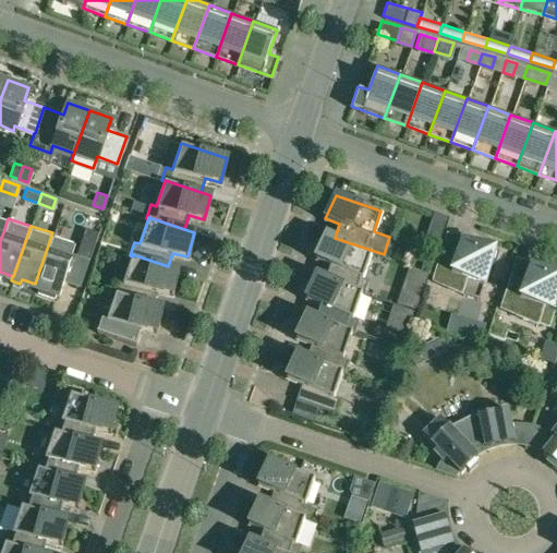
[(85,226),(75,253),(88,257),(98,230),(85,226)]
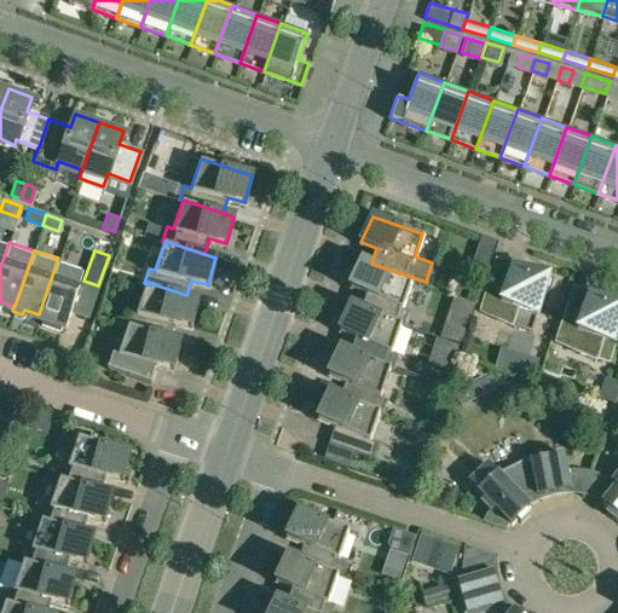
[(84,267),(58,258),(39,314),(42,316),(40,321),(59,328),(62,322),(65,323),(84,267)]
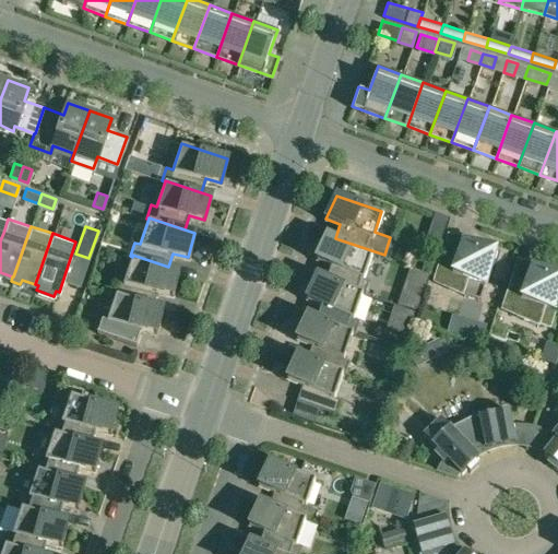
[(361,290),(361,292),(364,292),(368,279),(363,277),(371,251),(371,250),(335,238),(327,235),(316,258),(330,263),(325,278),(361,290)]
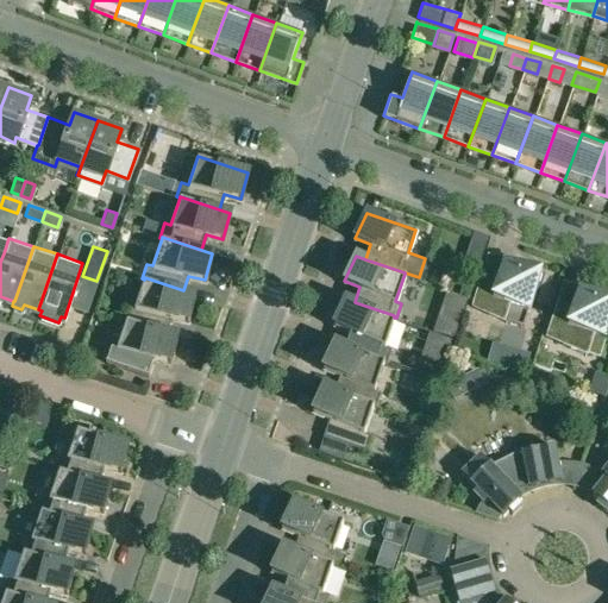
[(522,324),(528,306),(539,270),(503,258),(500,269),(487,265),(487,264),(484,263),(472,302),(488,308),(488,309),(502,318),(522,324)]
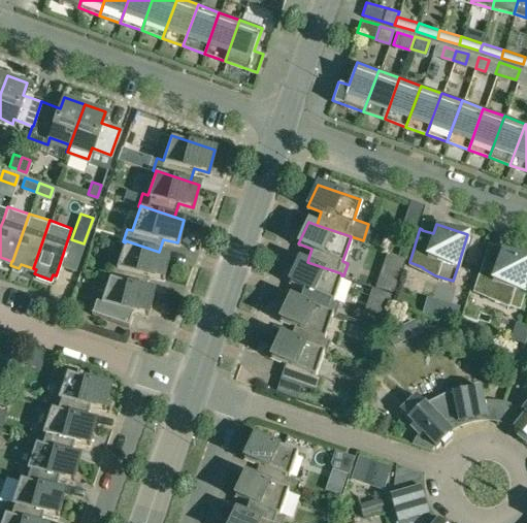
[(109,275),(143,288),(149,274),(162,278),(168,255),(159,252),(125,240),(125,242),(117,265),(111,264),(107,276),(109,278),(109,275)]
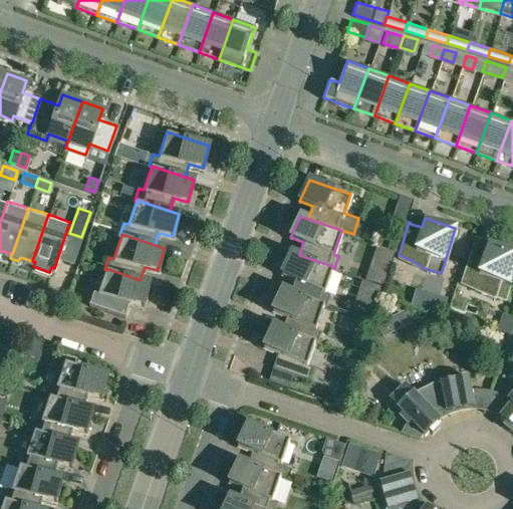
[(512,268),(512,249),(488,241),(485,252),(473,249),(474,246),(473,245),(462,281),(475,285),(474,287),(494,294),(504,297),(512,268)]
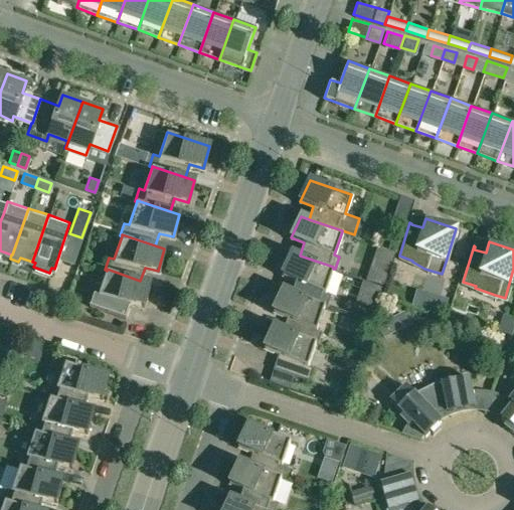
[(324,304),(324,305),(326,305),(330,293),(325,291),(333,269),(333,267),(300,256),(292,252),(283,274),(296,280),(291,292),(324,304)]
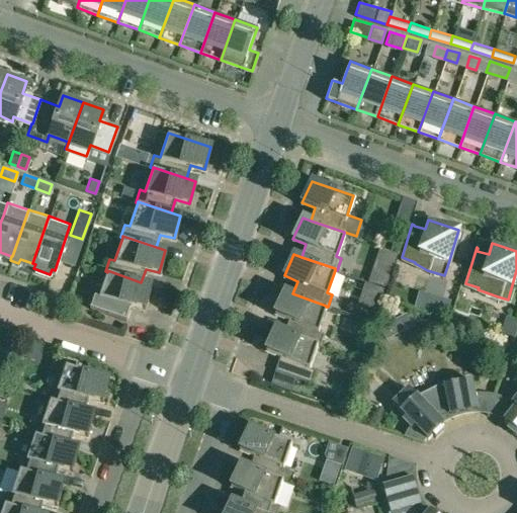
[(150,284),(141,282),(107,270),(107,272),(99,294),(94,293),(90,306),(125,318),(131,304),(144,308),(150,284)]
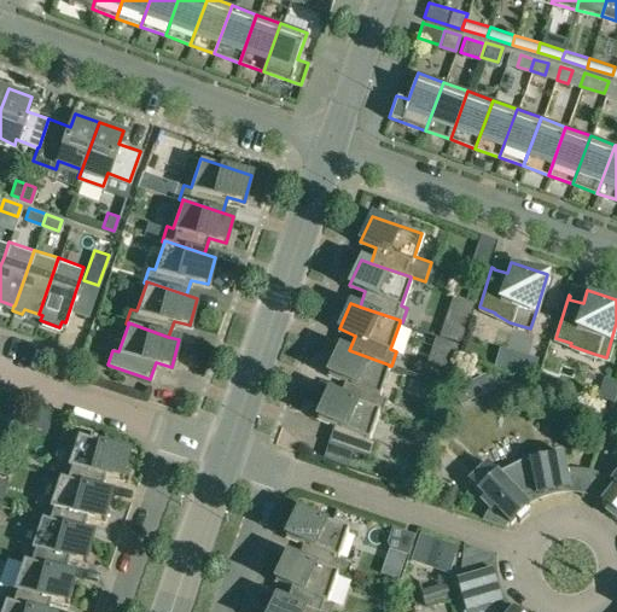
[(389,365),(349,350),(339,347),(329,372),(344,379),(338,395),(378,408),(378,409),(380,411),(385,396),(379,394),(389,366),(389,365)]
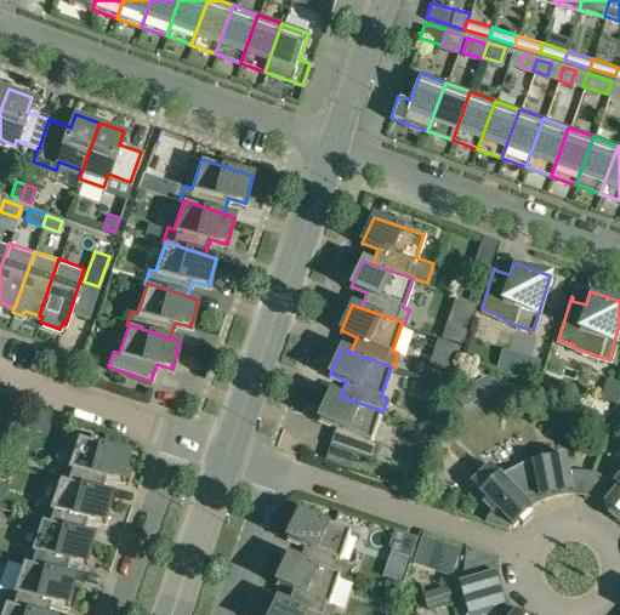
[(455,389),(462,403),(491,387),(484,375),(455,389)]
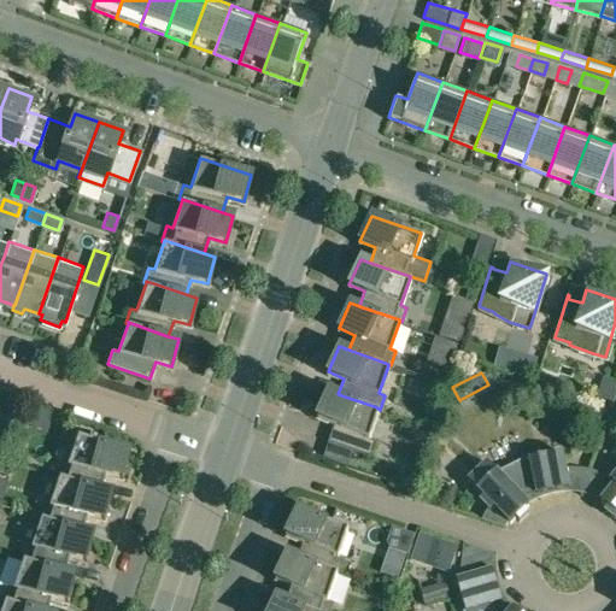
[(615,377),(602,372),(594,395),(610,401),(615,385),(615,377)]
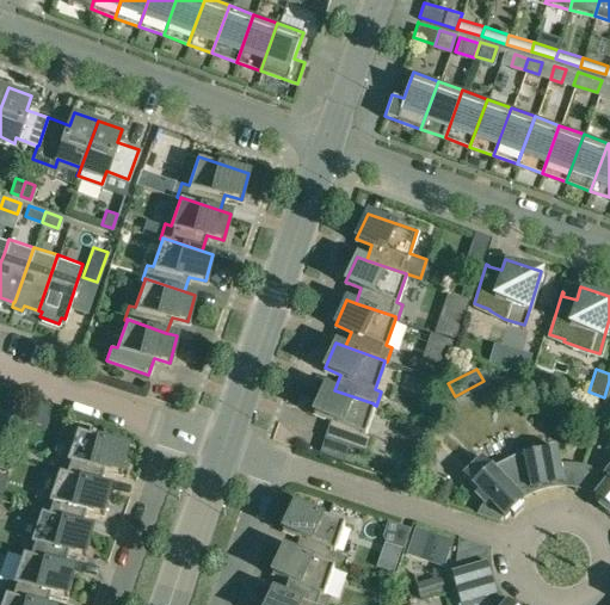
[(374,403),(334,390),(325,387),(314,412),(330,418),(324,434),(365,449),(370,434),(364,432),(374,405),(374,403)]
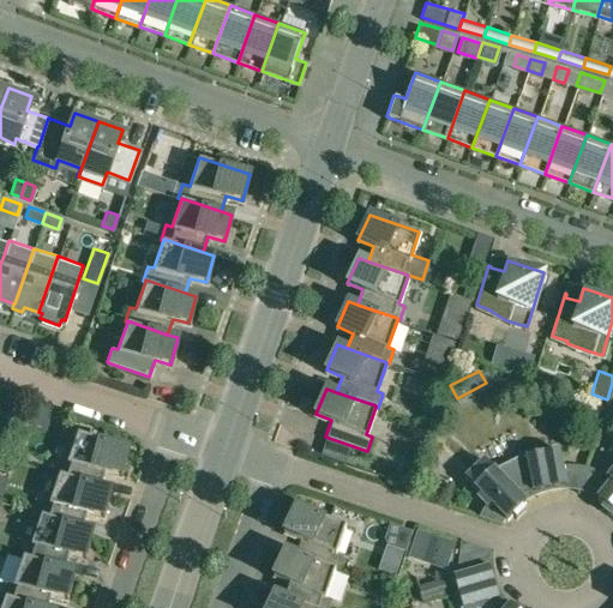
[(59,473),(100,486),(104,470),(121,475),(127,447),(77,431),(67,459),(61,458),(56,473),(59,474),(59,473)]
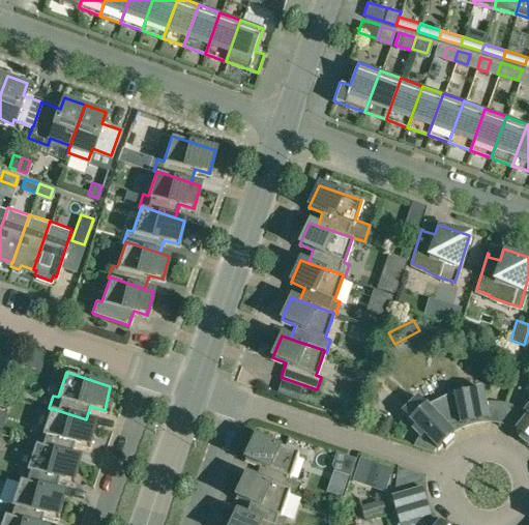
[(414,424),(411,427),(420,436),(423,433),(437,446),(442,442),(444,445),(452,437),(449,434),(453,431),(447,425),(459,419),(460,421),(488,416),(481,385),(454,390),(453,388),(425,403),(417,394),(401,410),(414,424)]
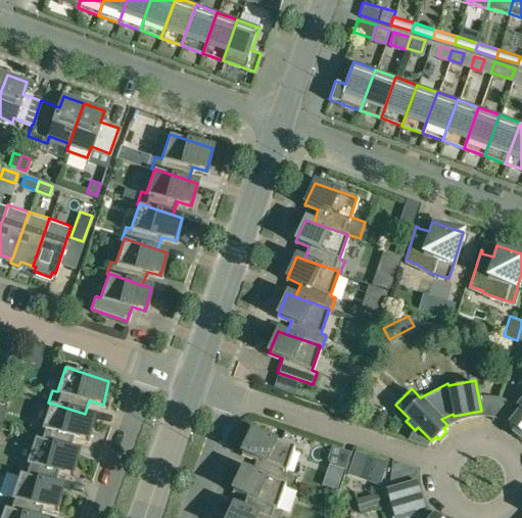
[(519,408),(508,422),(513,427),(511,430),(519,436),(521,433),(521,396),(516,405),(519,408)]
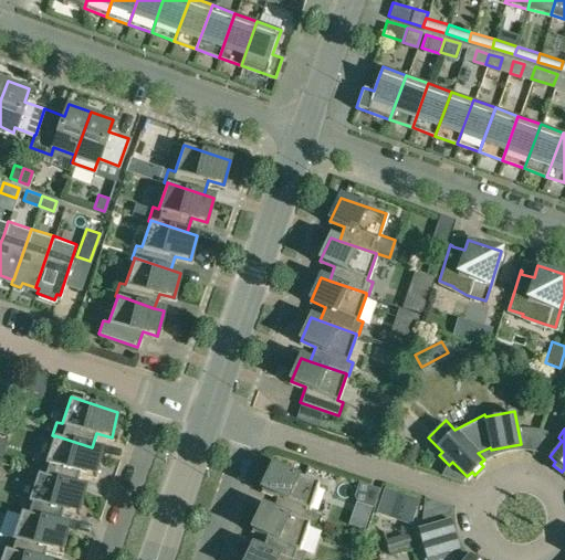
[(101,451),(92,447),(54,435),(54,436),(45,461),(40,460),(35,473),(38,474),(38,473),(74,485),(80,471),(94,475),(101,451)]
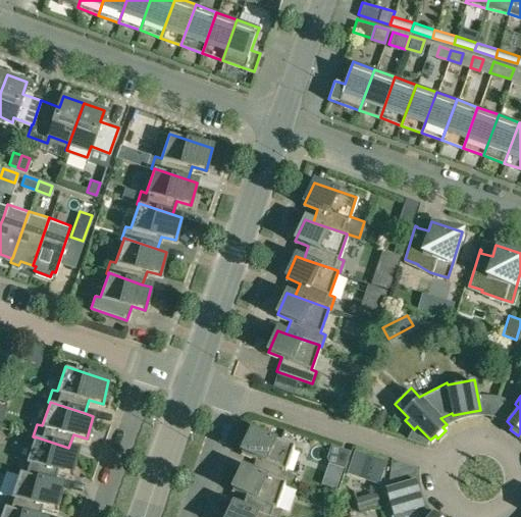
[(284,481),(283,482),(285,483),(290,471),(284,469),(294,445),(251,430),(242,452),(255,457),(251,470),(284,481)]
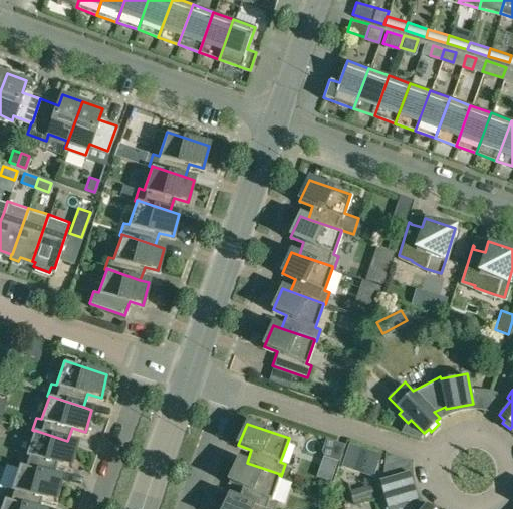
[(76,444),(67,441),(34,430),(34,431),(26,454),(21,452),(17,464),(19,465),(19,464),(52,475),(57,463),(70,466),(76,444)]
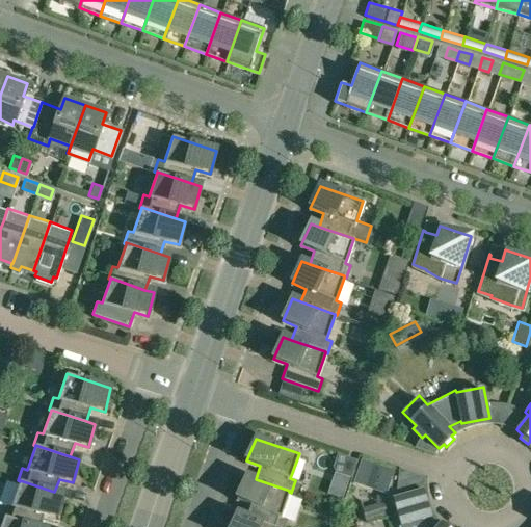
[(347,453),(337,449),(337,450),(332,463),(335,469),(350,474),(355,456),(347,453)]
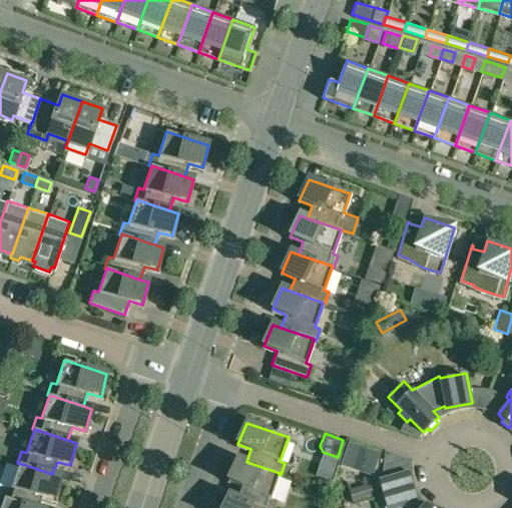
[(266,507),(273,507),(277,499),(272,497),(279,474),(280,473),(246,462),(237,459),(228,480),(241,486),(237,498),(266,507)]
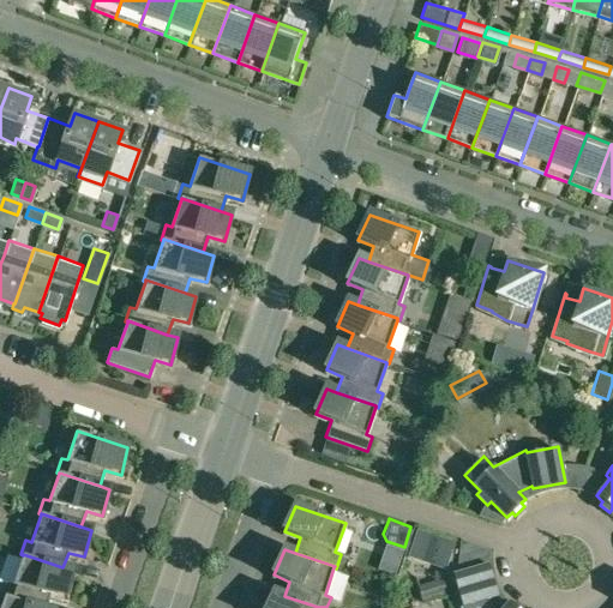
[(73,571),(62,567),(23,554),(23,555),(13,583),(7,581),(2,596),(5,596),(5,595),(43,607),(44,607),(50,594),(67,597),(73,571)]
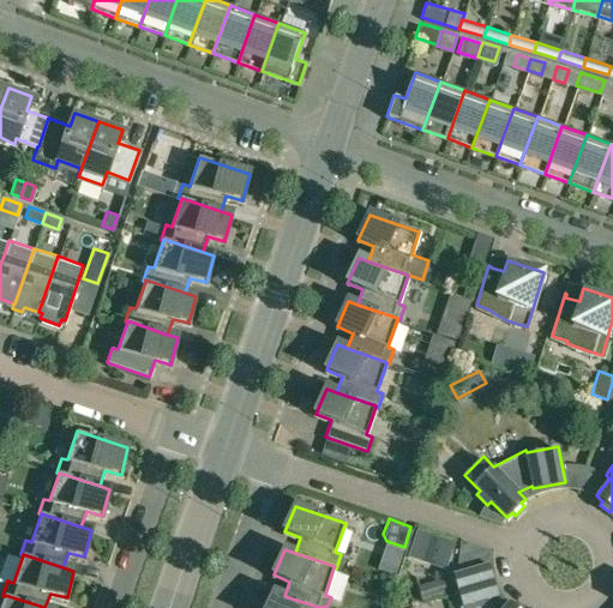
[(461,603),(460,606),(461,607),(523,607),(516,601),(512,605),(509,601),(503,607),(502,607),(494,596),(498,595),(488,564),(452,573),(461,603)]
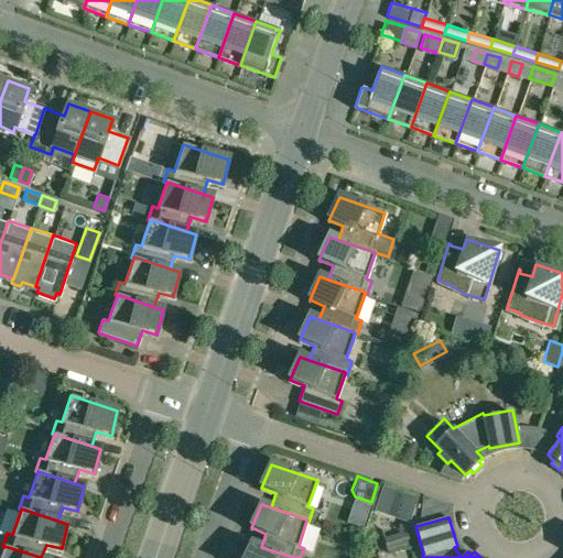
[(292,557),(261,547),(251,544),(245,557),(292,557)]
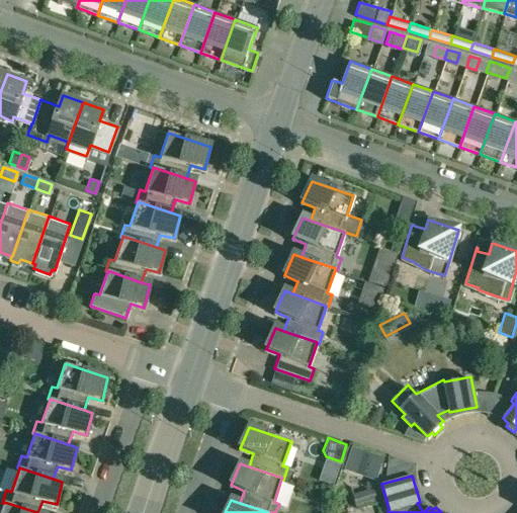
[(36,512),(4,502),(4,503),(0,512),(36,512)]
